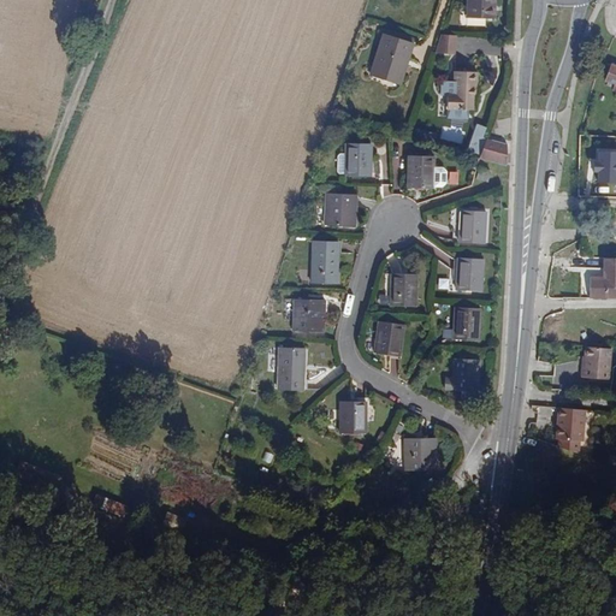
[(495,0),(467,0),(467,18),(495,19),(495,0)]
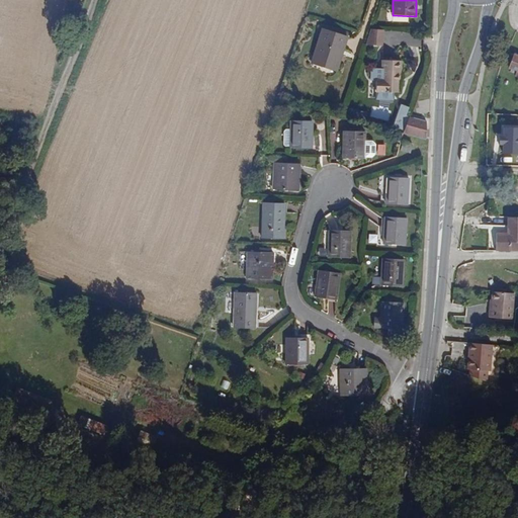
[(348,38),(322,29),(312,63),(337,71),(348,38)]
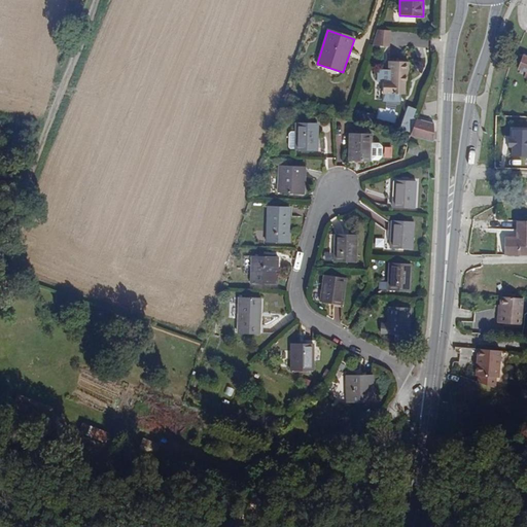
[(389,46),(389,31),(377,30),(373,45),(389,46)]
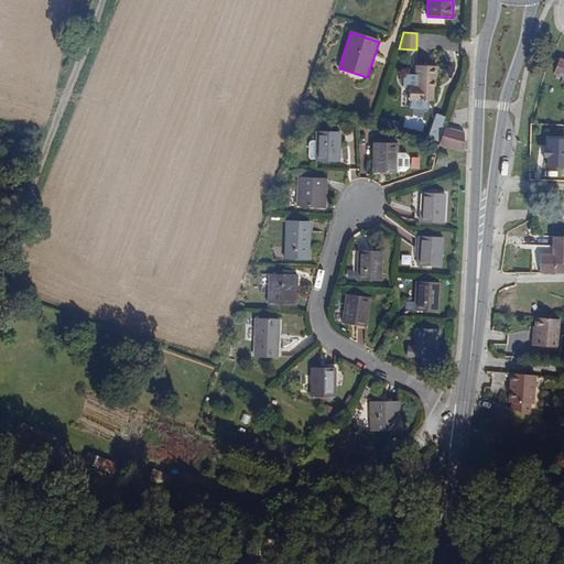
[(563,62),(560,61),(554,74),(563,77),(561,83),(563,83),(563,62)]
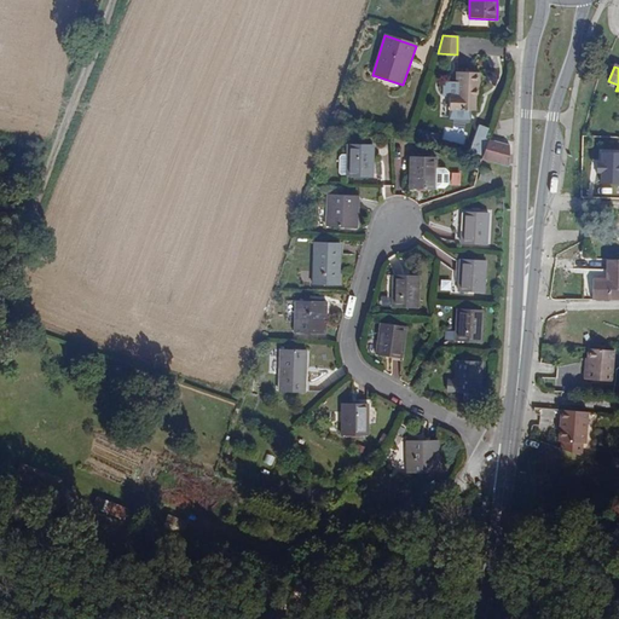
[(480,74),(457,73),(457,82),(444,82),(444,97),(450,97),(450,110),(476,111),(476,99),(479,99),(480,74)]
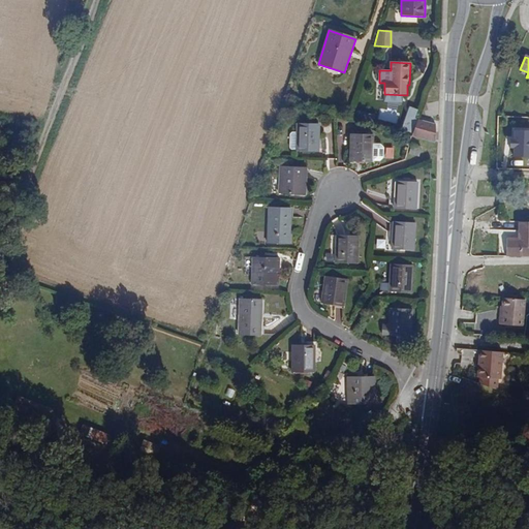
[(417,111),(410,107),(403,130),(409,133),(417,111)]
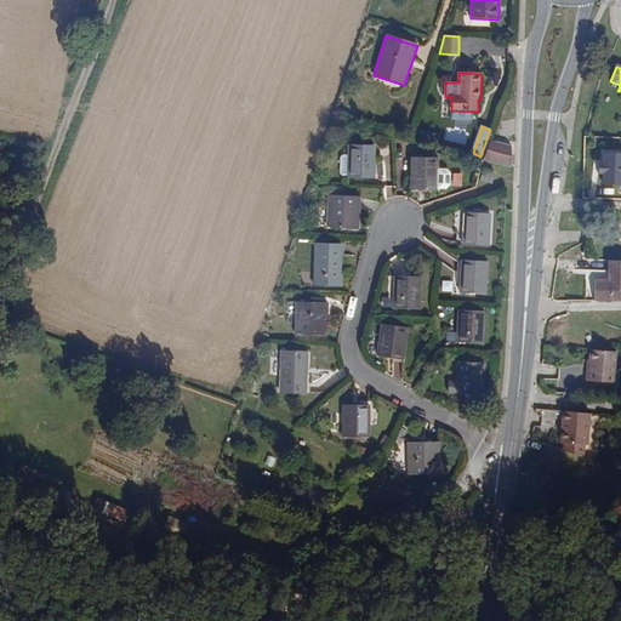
[(490,141),(483,160),(506,167),(512,147),(490,141)]
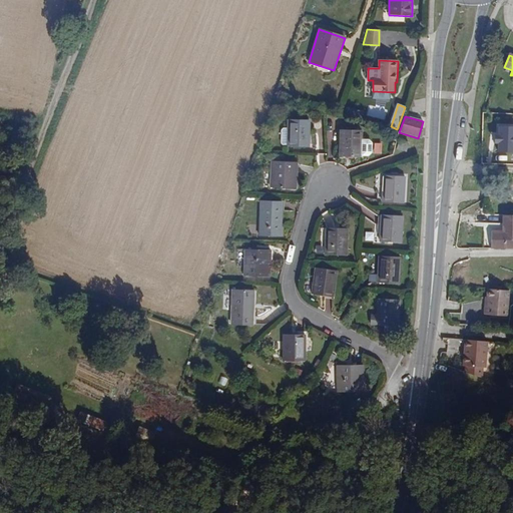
[(311,121),(289,120),(288,145),(310,146),(311,121)]
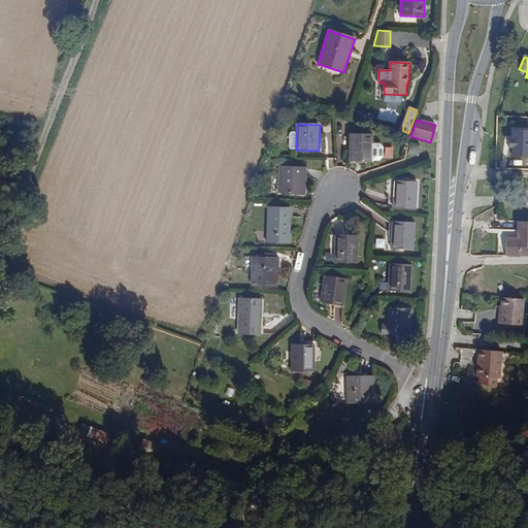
[(527,130),(514,131),(514,139),(513,139),(513,147),(514,147),(514,157),(527,157),(527,130)]
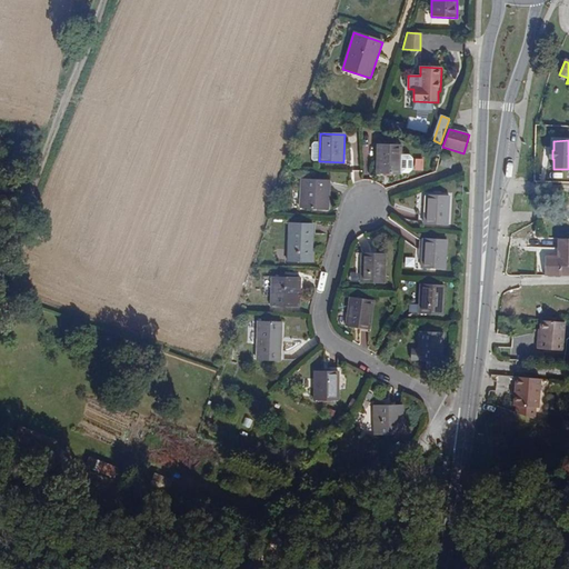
[(402,147),(379,146),(378,175),(401,175),(402,147)]
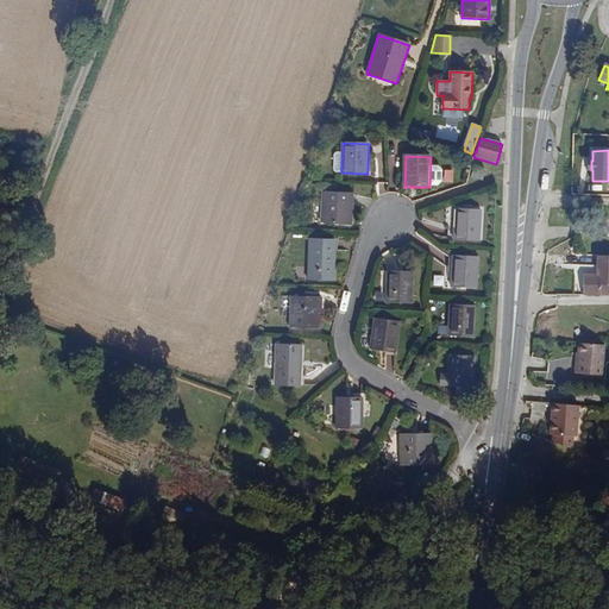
[(484,169),(475,167),(472,176),(482,179),(484,169)]
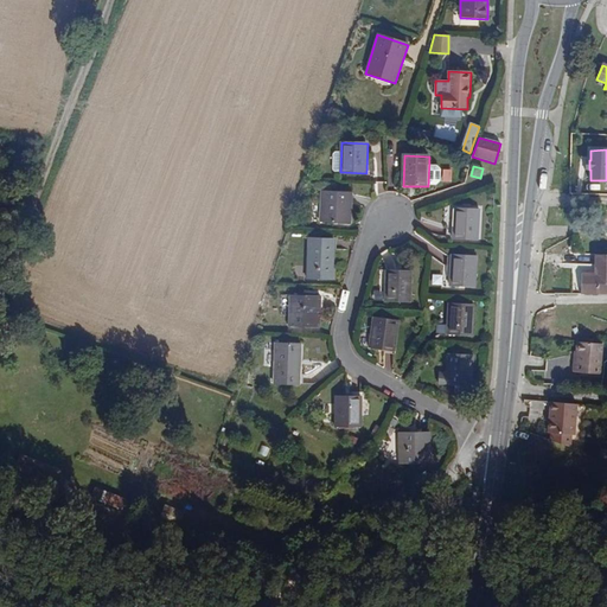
[(352,193),(321,192),(320,222),(351,223),(352,193)]
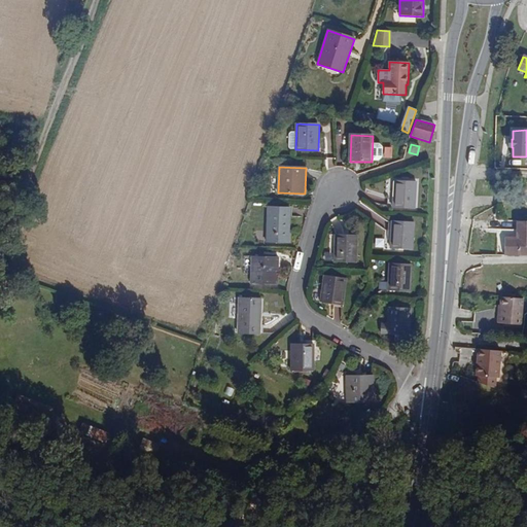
[(416,182),(394,181),(392,207),(414,208),(416,182)]
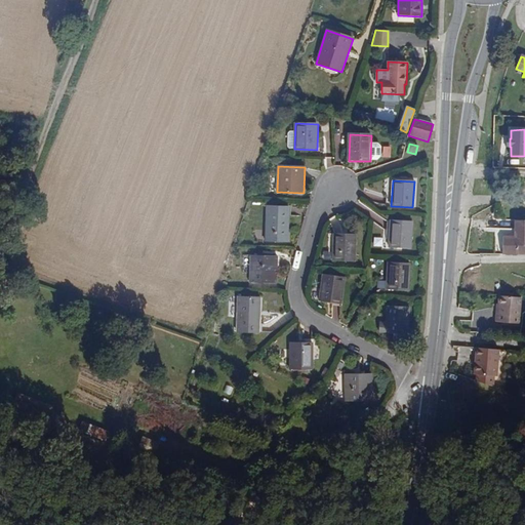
[(289,207),(267,206),(266,241),(288,242),(289,207)]
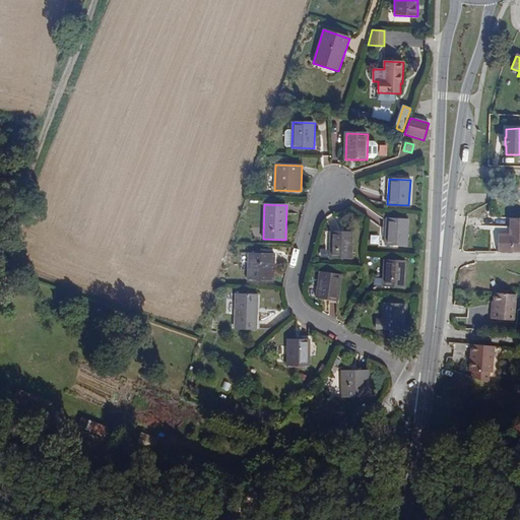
[(498,235),(497,253),(519,252),(519,217),(510,217),(509,235),(498,235)]
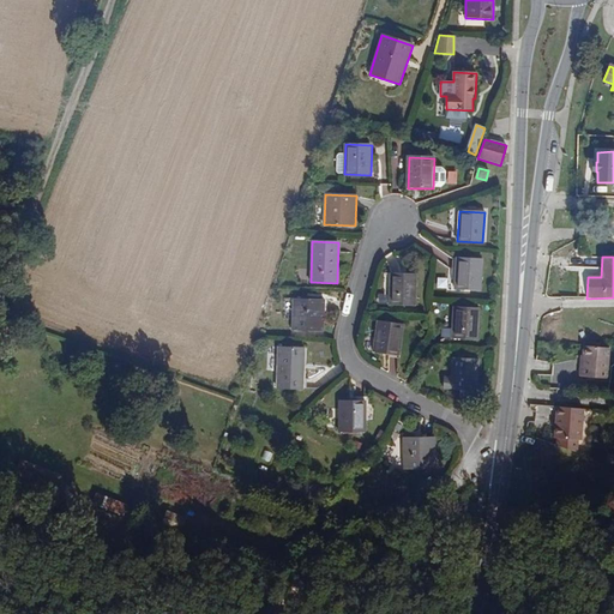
[(482,259),(456,258),(455,288),(480,289),(482,259)]
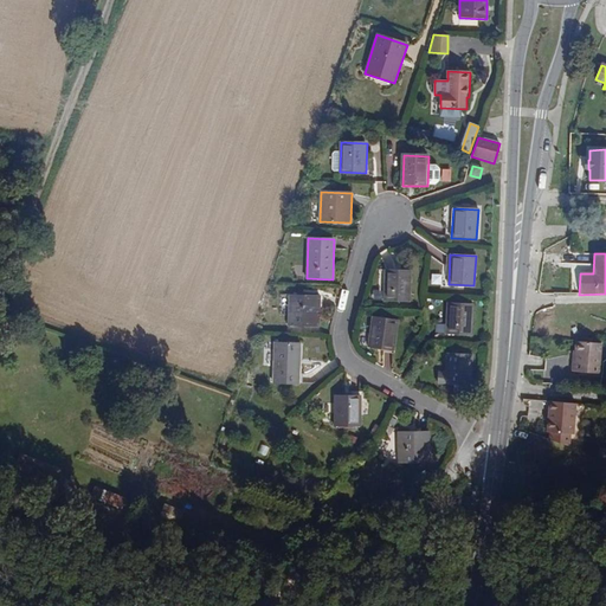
[(411,271),(385,270),(384,301),(410,302),(411,271)]
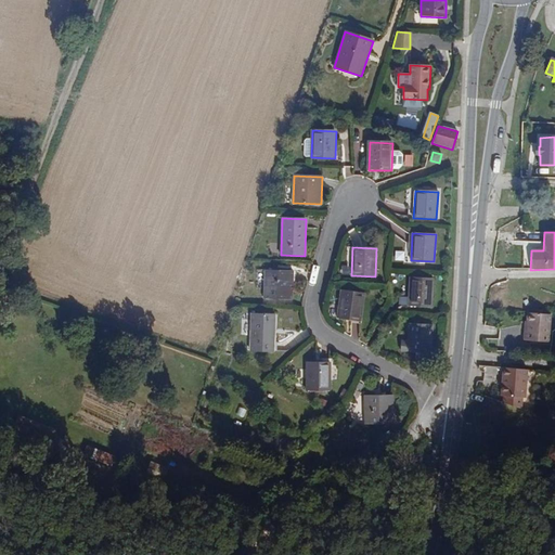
[(343,263),(341,274),(350,275),(351,263),(343,263)]
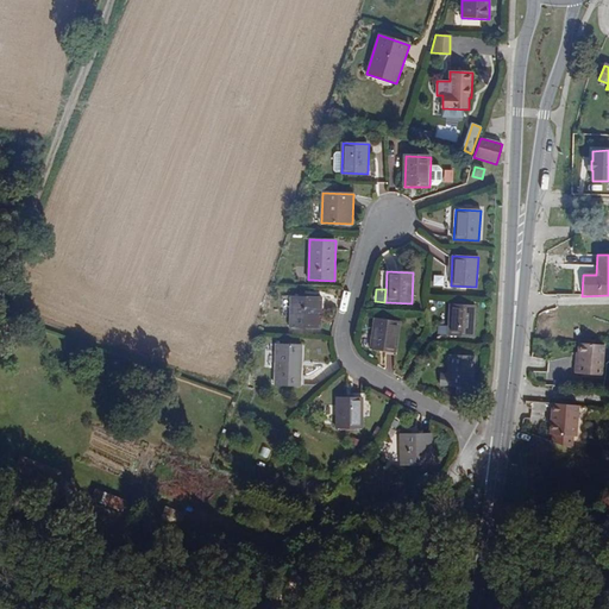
[(321,297),(290,296),(290,327),(320,328),(321,297)]
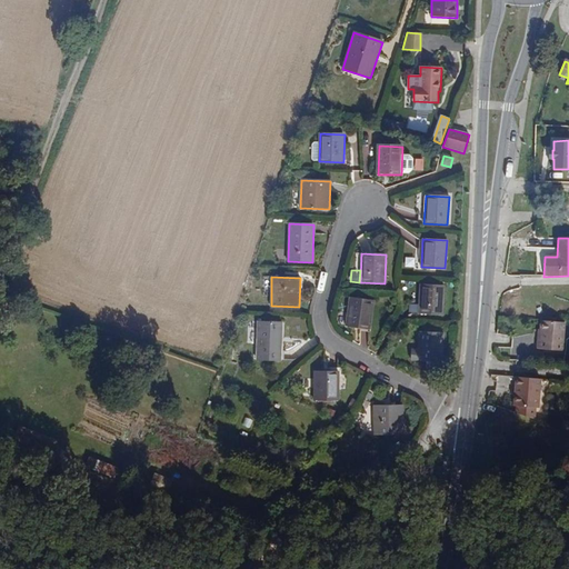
[(443,286),(420,285),(419,312),(442,315),(443,286)]
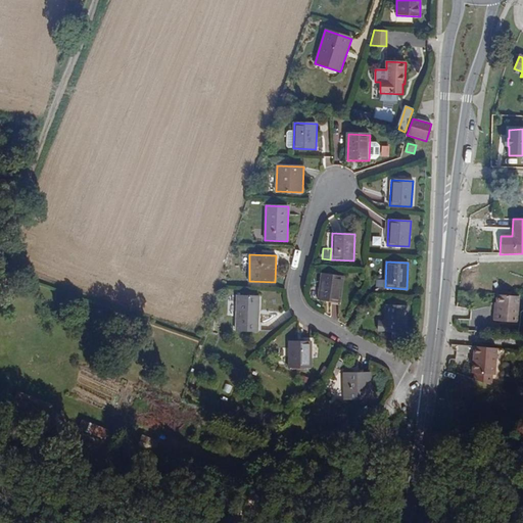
[(343,277),(322,274),(318,299),(339,302),(343,277)]
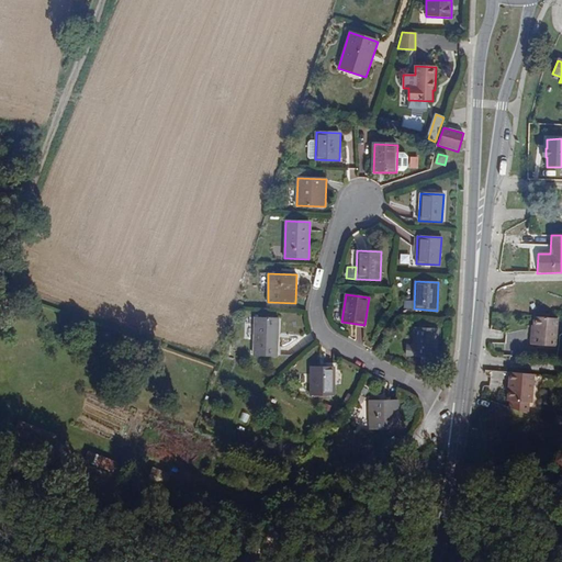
[(557,345),(559,317),(535,315),(534,334),(532,334),(531,343),(557,345)]
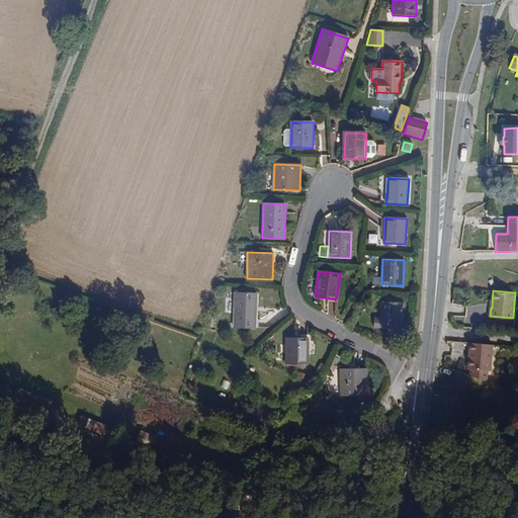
[(257,293),(235,293),(234,328),(256,329),(257,293)]
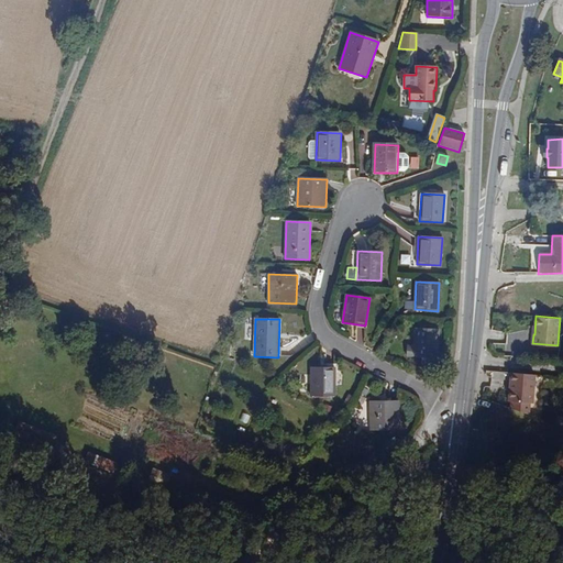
[(439,330),(415,329),(414,346),(408,345),(407,356),(438,357),(439,330)]
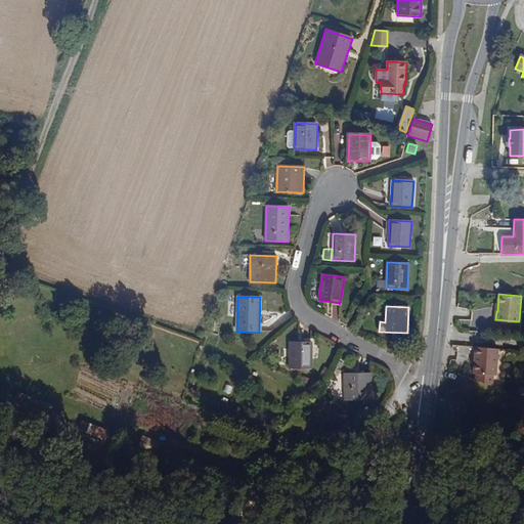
[(311,342),(290,342),(290,367),(311,367),(311,342)]
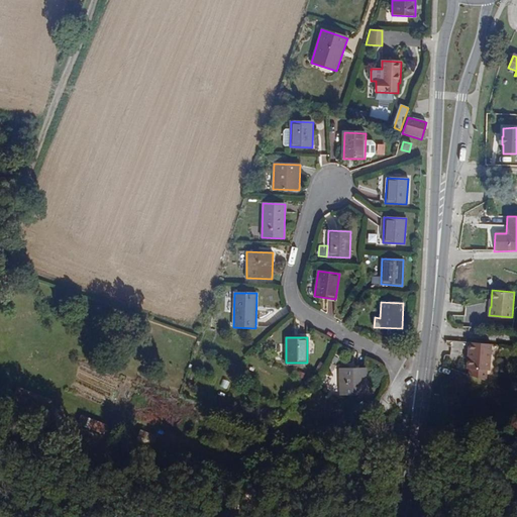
[(492,345),(470,343),(468,370),(470,370),(487,372),(490,372),(492,345)]
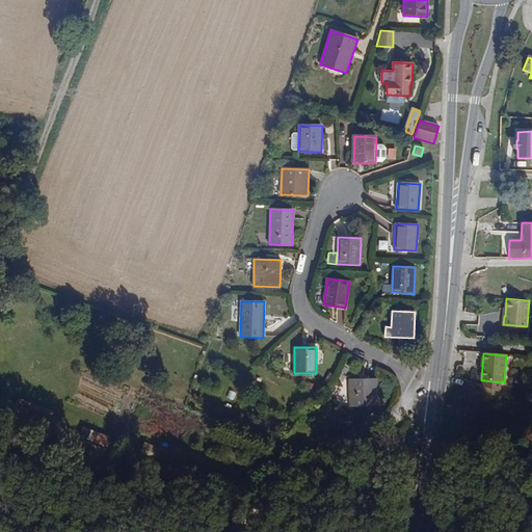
[(376,379),(349,379),(350,406),(376,405),(376,379)]
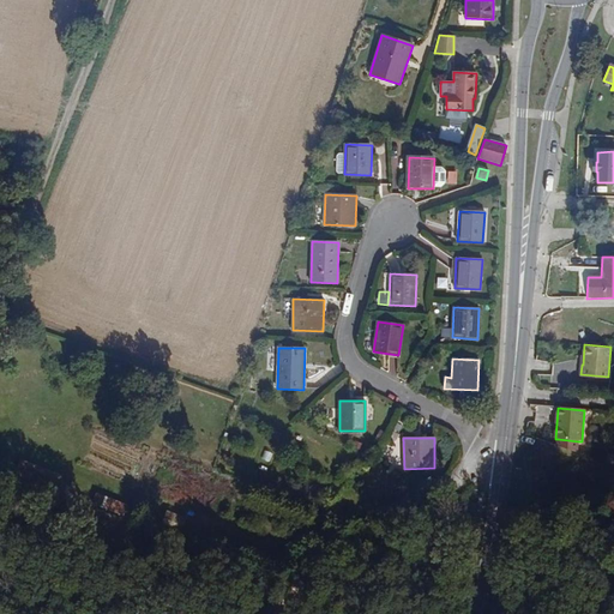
[(558,439),(558,446),(577,453),(578,441),(558,439)]
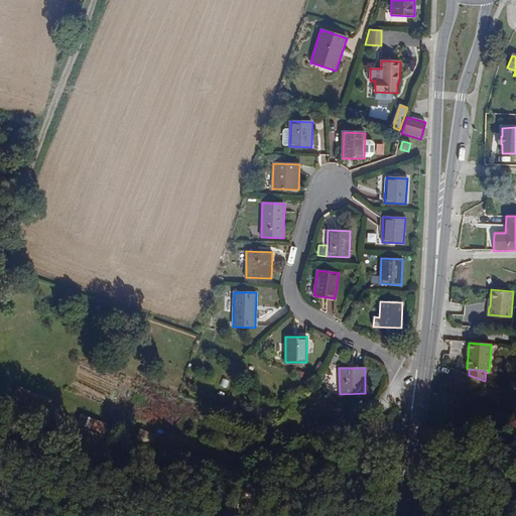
[(90,416),(85,427),(105,438),(110,427),(90,416)]
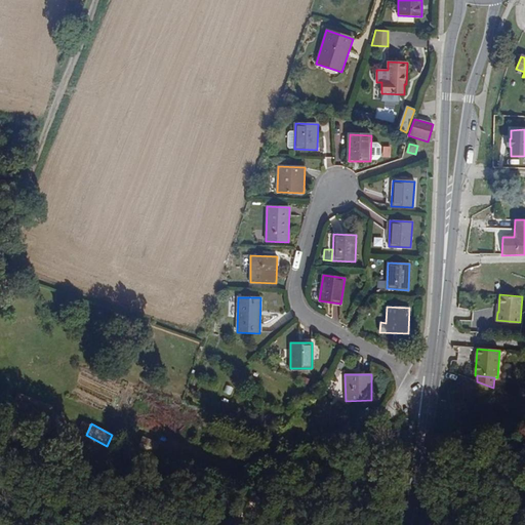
All buildings are outlined.
